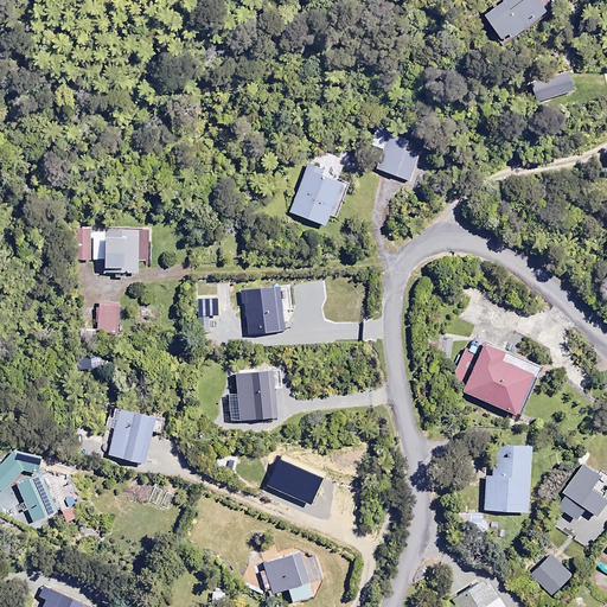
[(524,0),(500,0),(485,13),(508,43),(548,11),(540,0),(525,0),(524,0)]
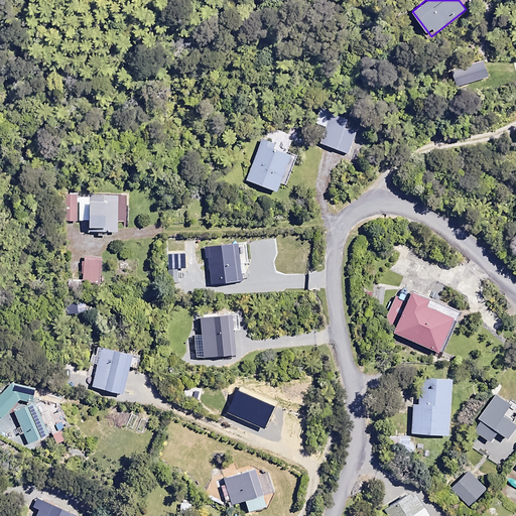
[(455,68),(459,81),(486,73),(482,60),(455,68)]
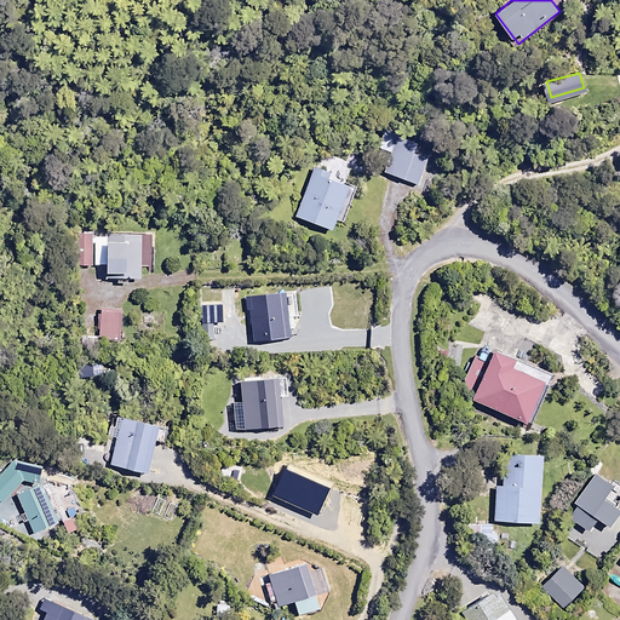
[(394,148),(385,171),(419,183),(428,159),(415,154),(419,143),(395,133),(390,147),(394,148)]
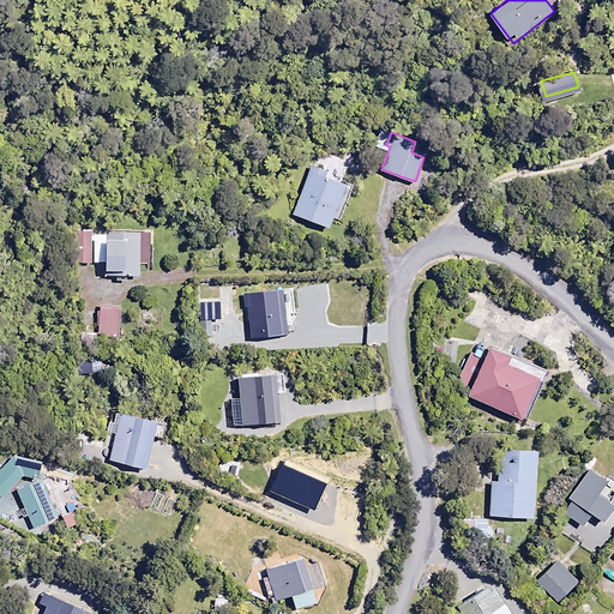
[(312,163),(293,212),(330,227),(345,184),(325,176),(327,169),(312,163)]
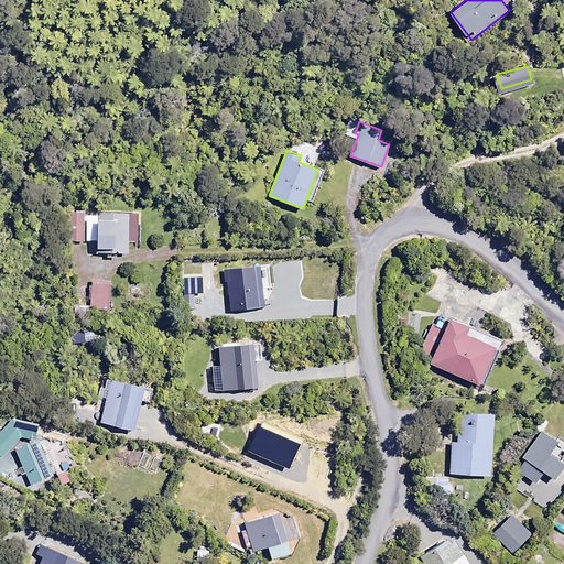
[(129,252),(130,213),(69,212),(68,240),(98,240),(98,251),(129,252)]
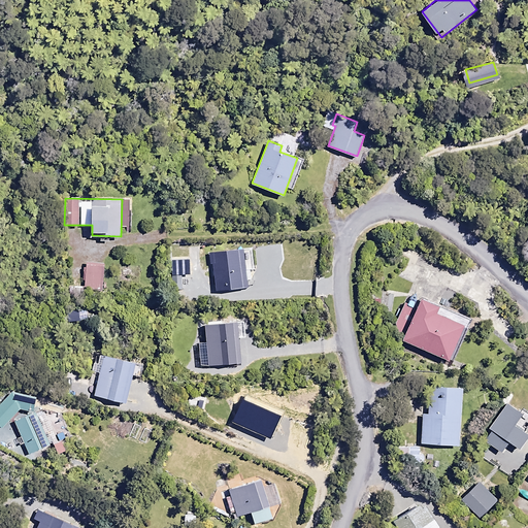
[(211,251),(217,289),(250,286),(244,249),(211,251)]
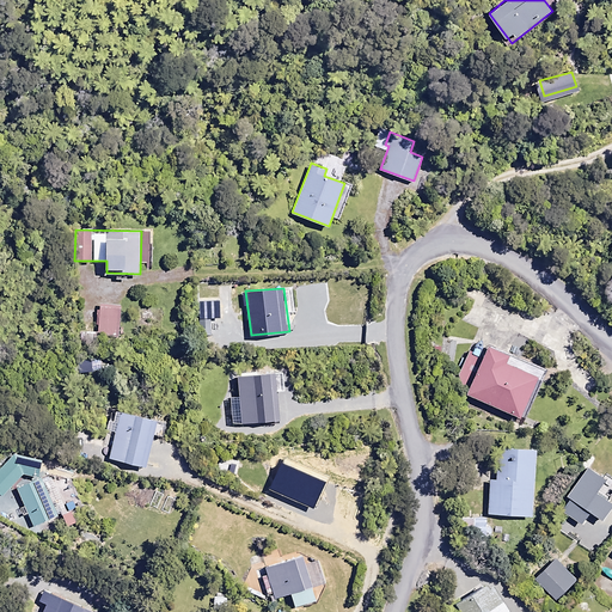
[(120,334),(122,303),(103,301),(99,332),(120,334)]
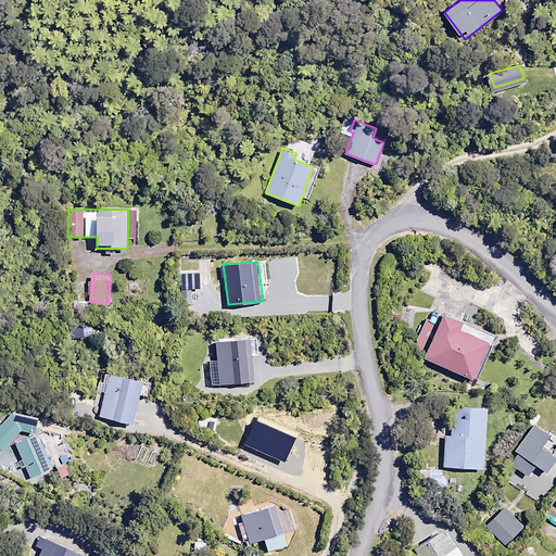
[(420,354),(475,378),(491,340),(463,327),(465,321),(445,313),(441,324),(427,317),(416,340),(420,354)]
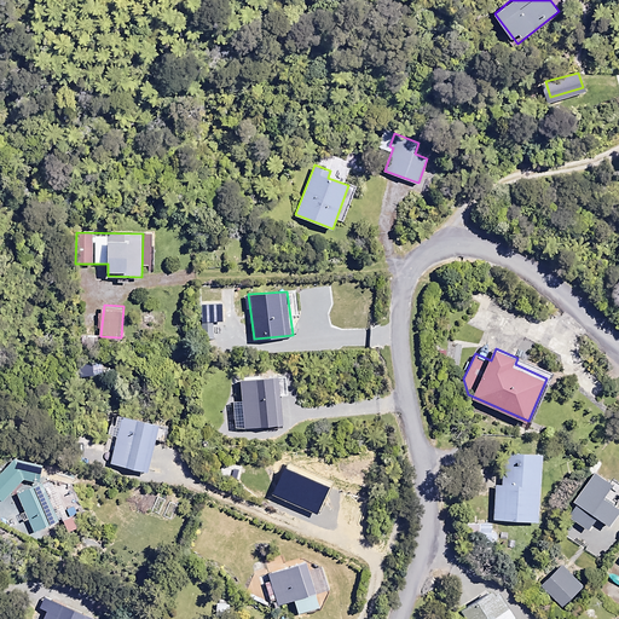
[(287,423),(281,374),(242,377),(244,401),(235,401),(236,426),(247,427),(287,423)]
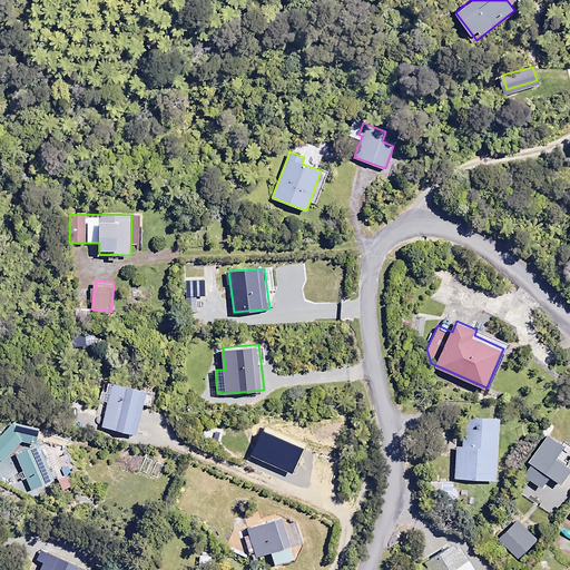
[(139,433),(148,391),(109,383),(107,391),(102,390),(100,400),(108,402),(102,425),(139,433)]
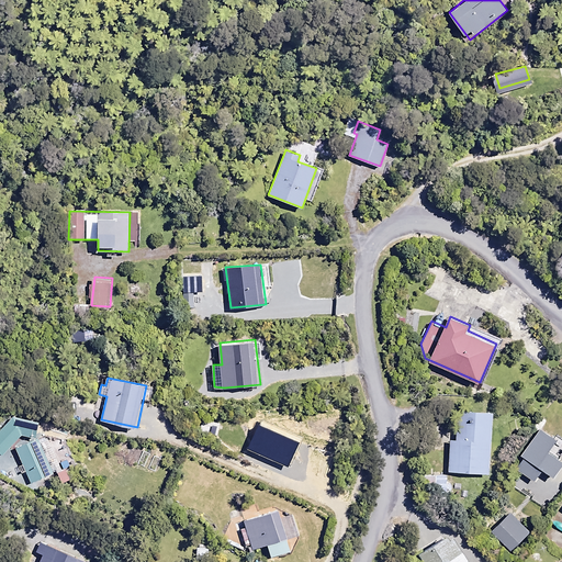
[(450,438),(449,470),(491,473),(494,411),(459,408),(458,438),(450,438)]
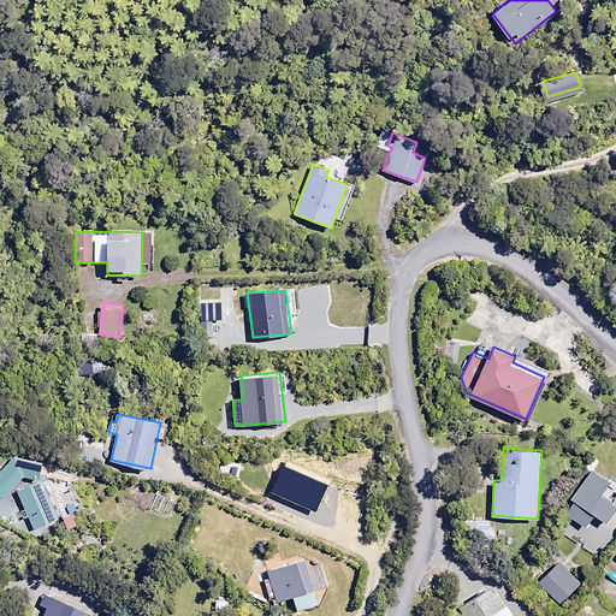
[(567,514),(586,527),(596,514),(609,523),(615,513),(615,502),(603,492),(611,481),(593,468),(572,497),(576,501),(567,514)]
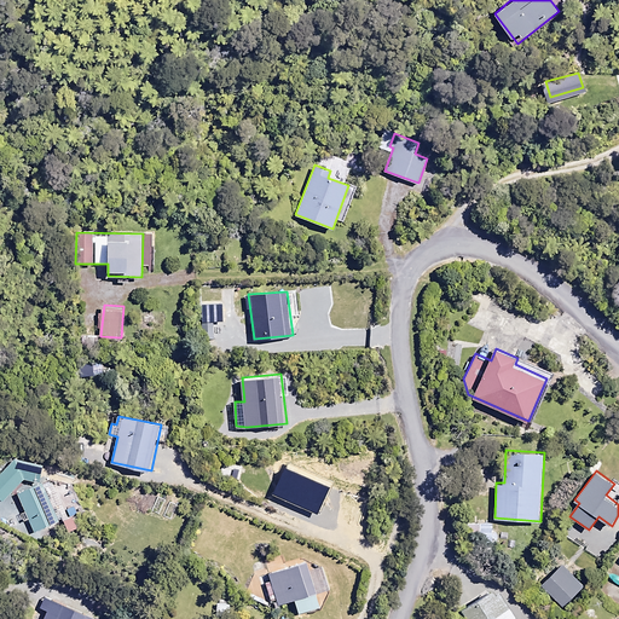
[(44,481),(18,492),(35,532),(61,521),(44,481)]
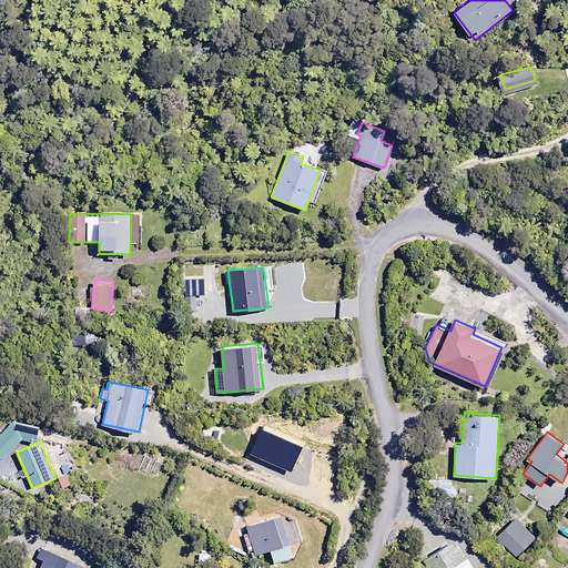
[(449,479),(434,479),(435,492),(449,490),(449,479)]
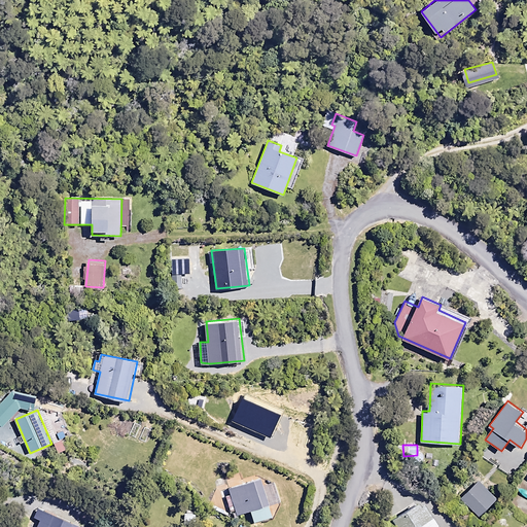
[(227,488),(236,515),(251,510),(255,521),(273,515),(270,503),(282,500),(276,480),(265,483),(262,477),(227,488)]
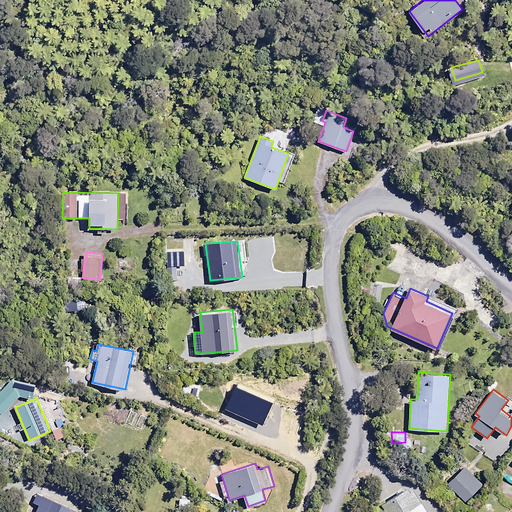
[(483,483),(466,466),(446,486),(464,503),(483,483)]
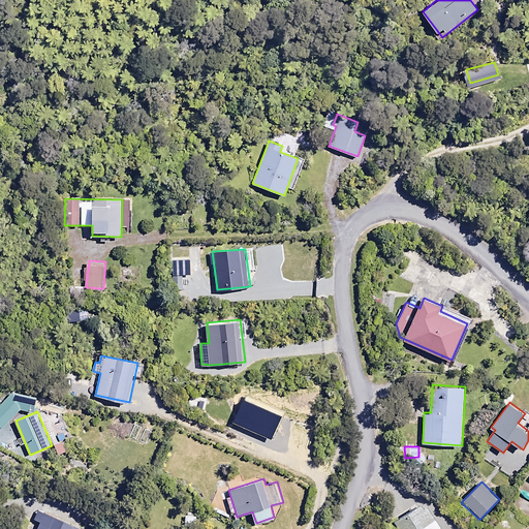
[(424,502),(396,521),(400,528),(440,528),(440,527),(442,525),(429,504),(426,506),(424,502)]
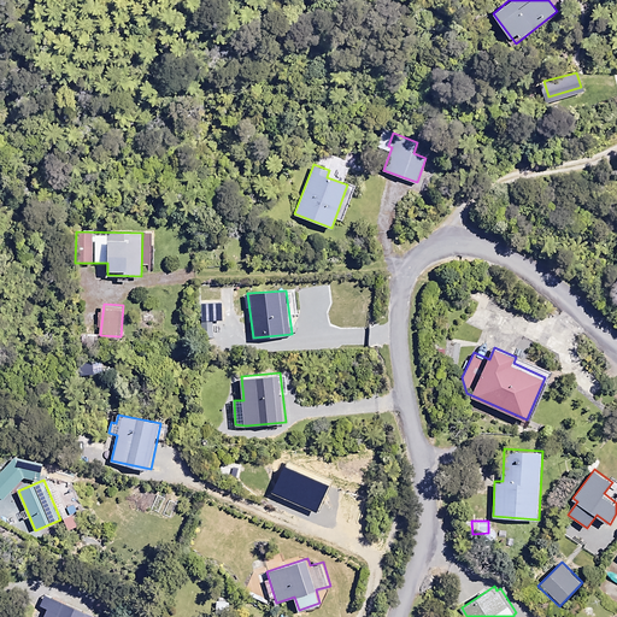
[(62,616),(64,612),(45,604),(39,616),(62,616)]
